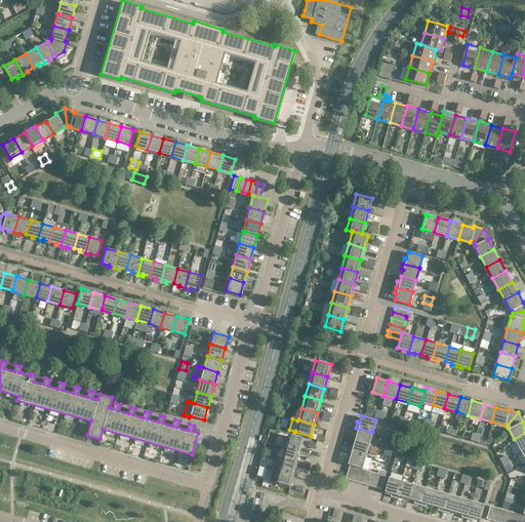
[(372,432),(356,428),(354,433),(356,433),(354,440),(368,444),(372,432)]
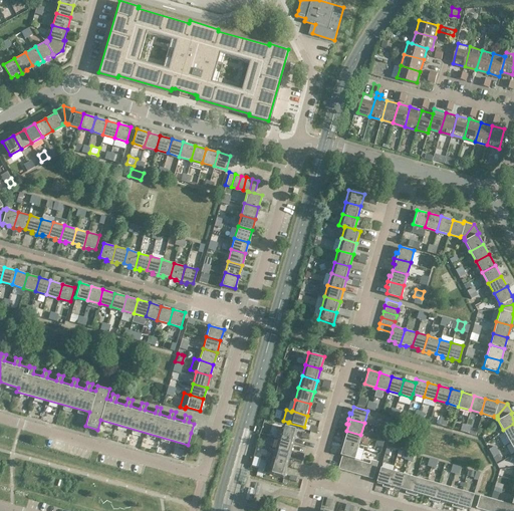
[(513,438),(513,424),(503,430),(509,441),(513,438)]
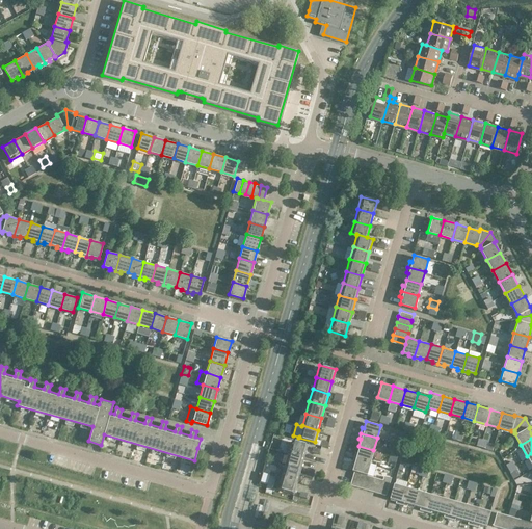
[(291,440),(288,452),(303,456),(308,444),(291,440)]
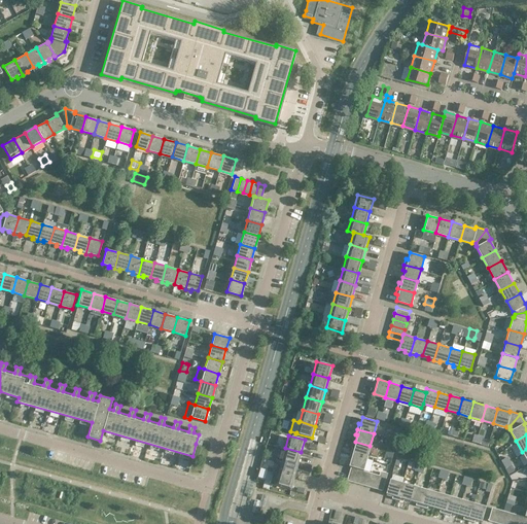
[(370,446),(355,442),(354,448),(351,447),(350,453),(366,457),(370,446)]
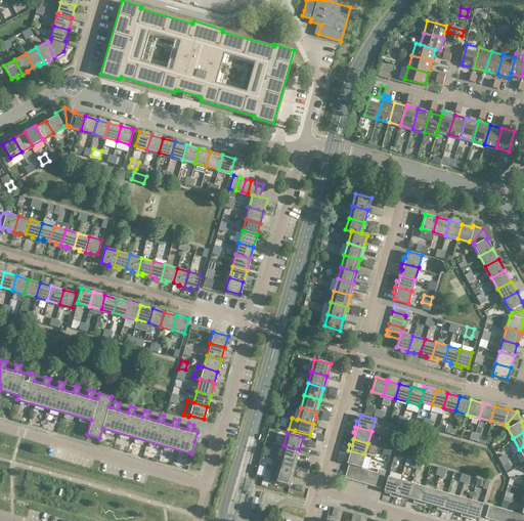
[(299,449),(284,445),(280,457),(296,462),(299,449)]
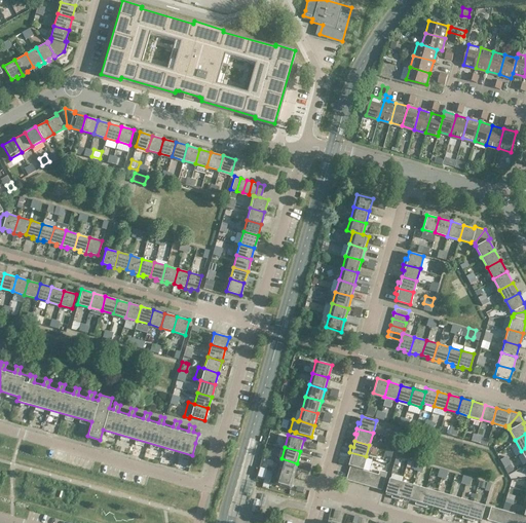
[(366,456),(349,452),(347,457),(349,458),(347,464),(349,465),(355,467),(362,469),(363,469),(366,456)]
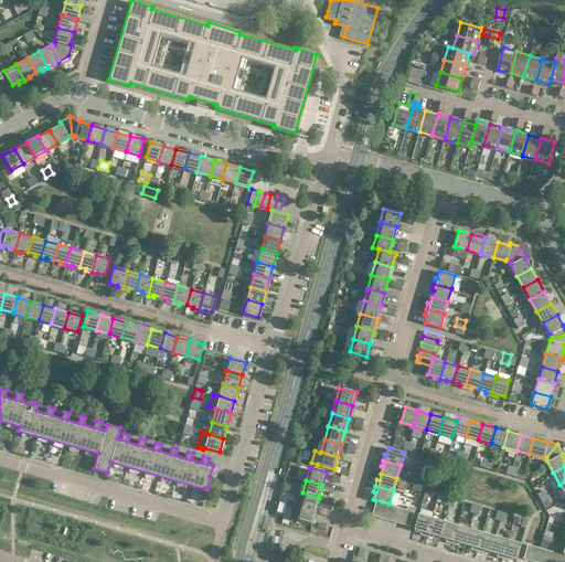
[(319,498),(302,492),(298,506),(316,510),(319,498)]
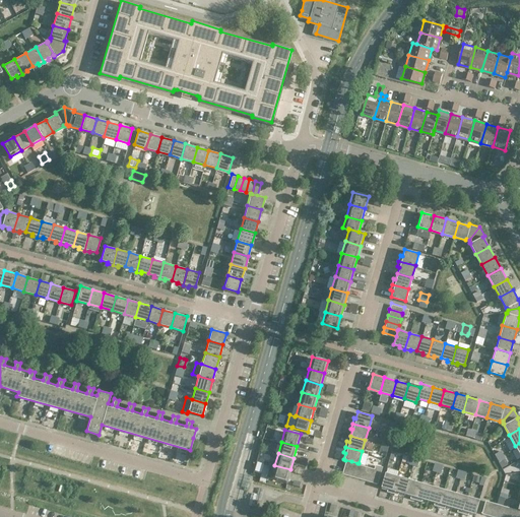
[(351,461),(345,460),(342,472),(347,474),(351,461)]
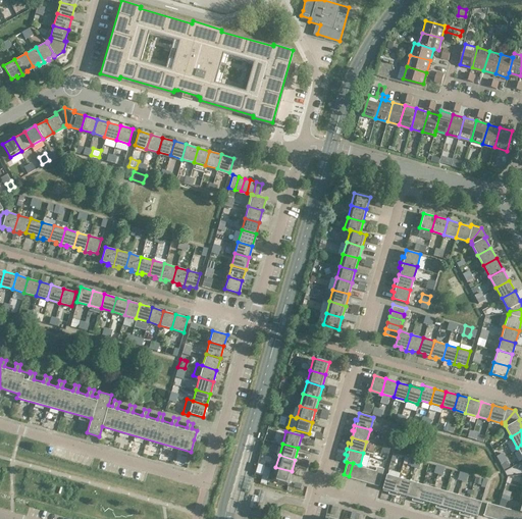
[(359,465),(353,463),(349,476),(355,477),(359,465)]
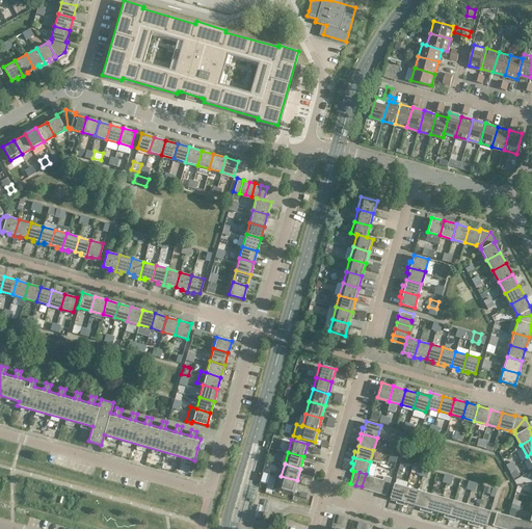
[(372,475),(367,474),(366,474),(362,486),(368,488),(372,475)]
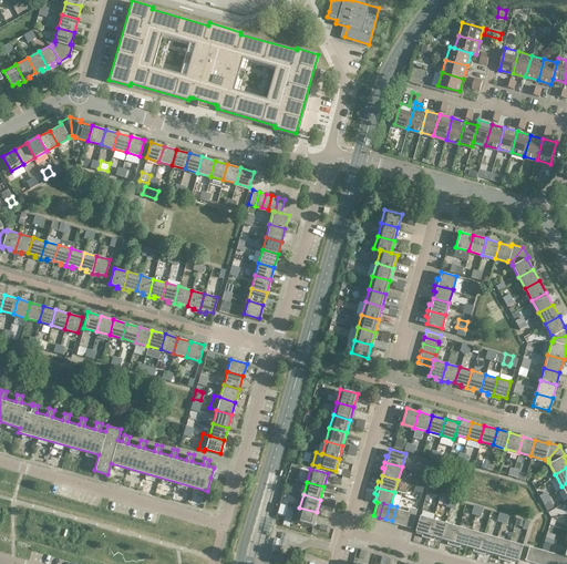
[(290,519),(296,521),(312,525),(317,512),(299,508),(294,506),(290,519)]
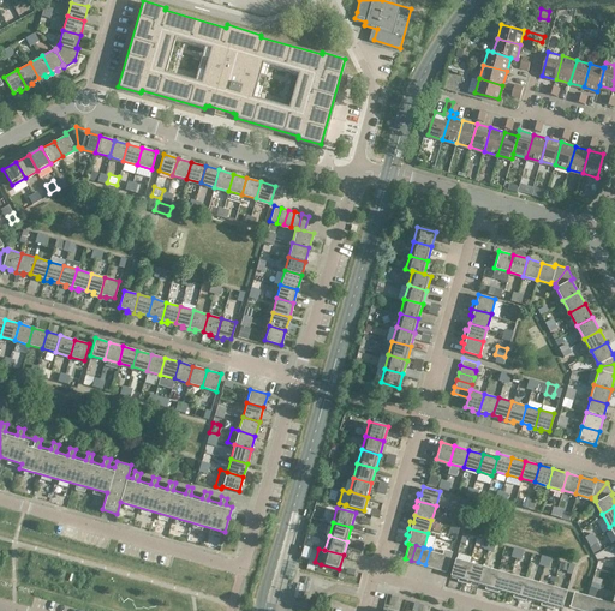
[(436,551),(430,549),(425,564),(433,567),(436,551)]
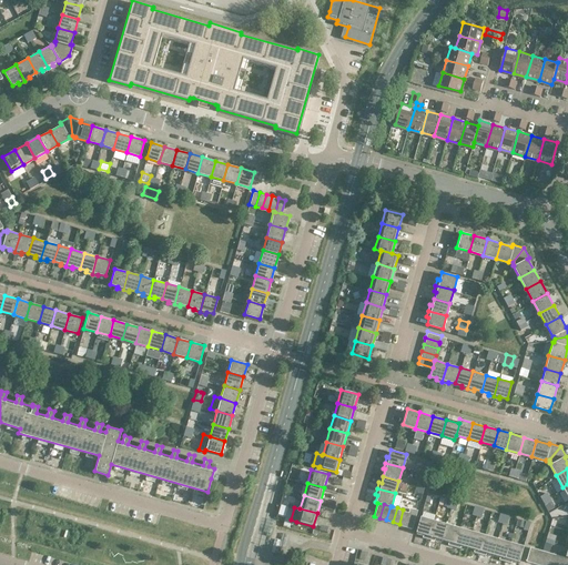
[(409,511),(408,511),(403,510),(399,524),(406,525),(409,511)]
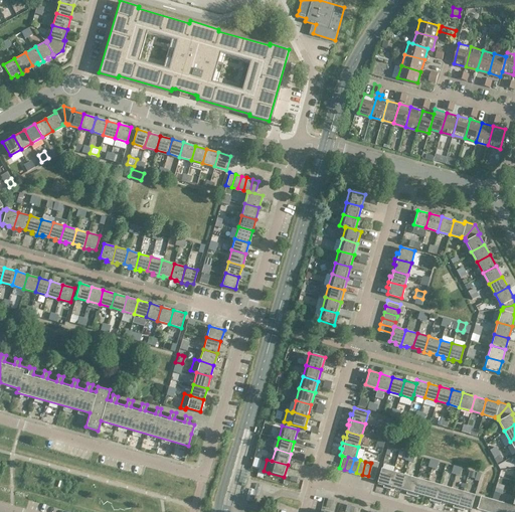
[(377,465),(371,463),(368,476),(373,478),(377,465)]
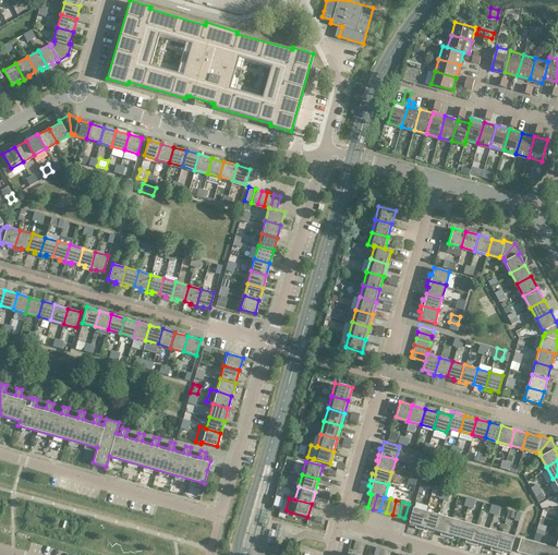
[(427,505),(425,510),(421,528),(426,529),(427,528),(434,529),(438,514),(439,508),(427,505)]
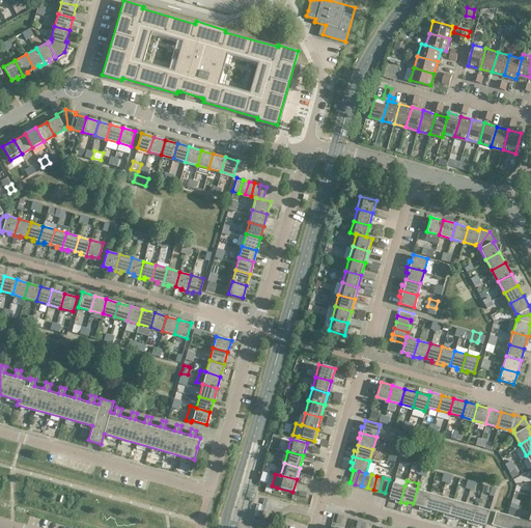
[(404,485),(393,481),(389,497),(395,498),(394,500),(400,502),(404,485)]
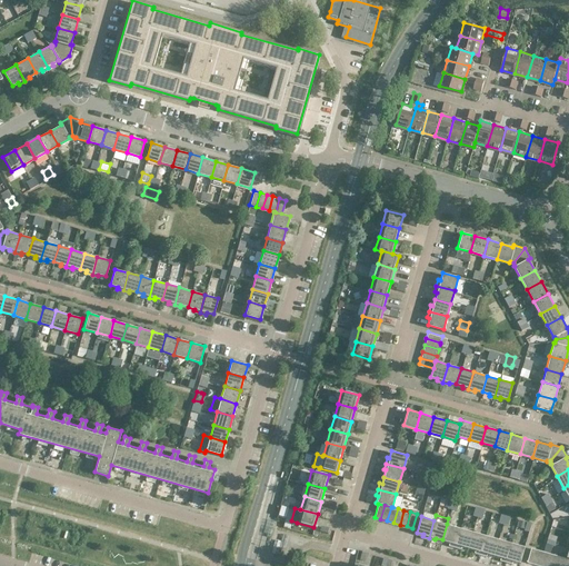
[(459,527),(447,524),(442,539),(449,542),(448,544),(455,545),(459,527)]
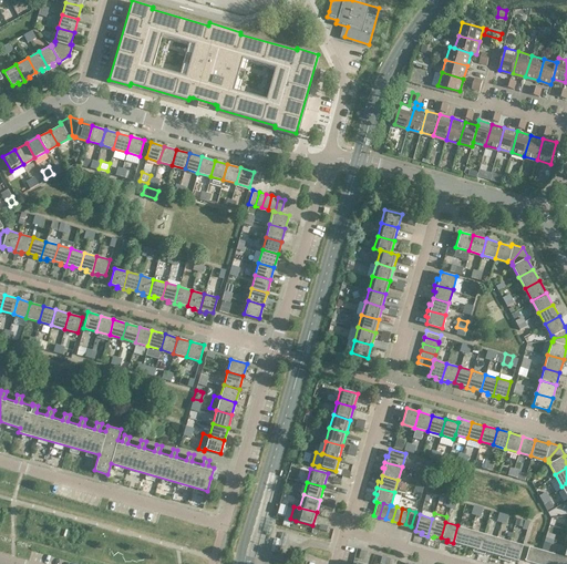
[(471,530),(457,525),(453,543),(459,545),(460,543),(466,545),(471,530)]
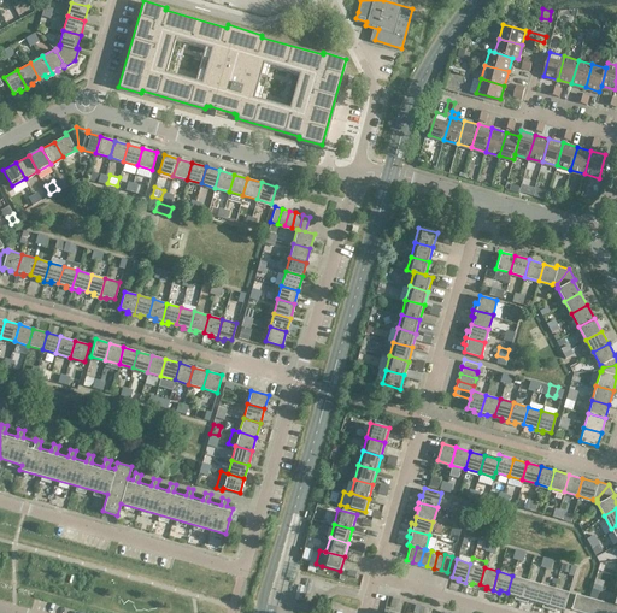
[(527,579),(512,576),(507,593),(515,595),(513,596),(521,599),(527,579)]
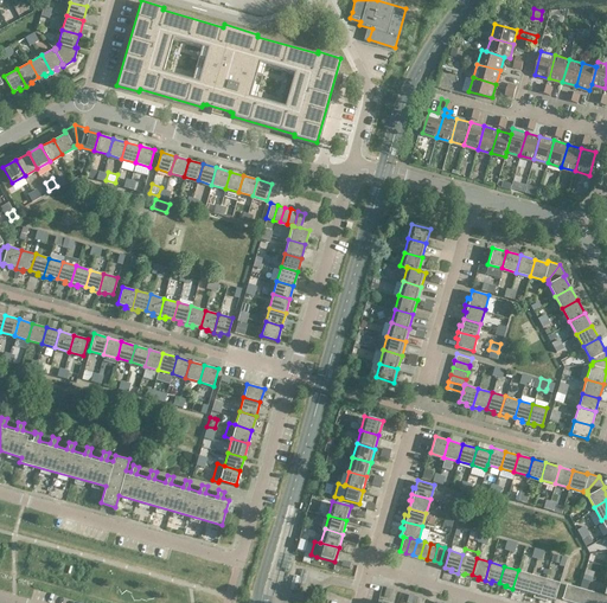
[(531,573),(518,570),(512,589),(518,590),(519,589),(526,590),(531,573)]
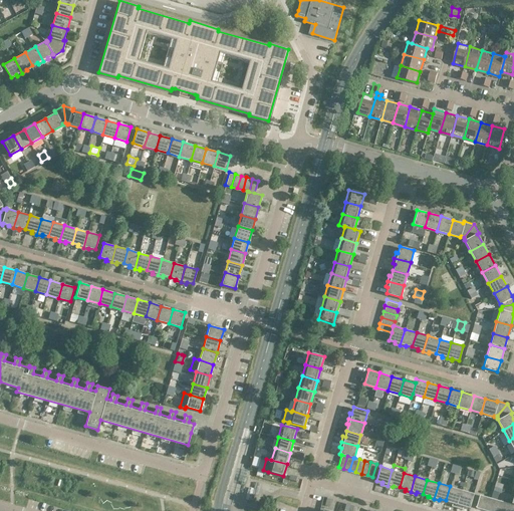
[(463,485),(462,490),(457,506),(462,507),(463,505),(469,507),(475,489),(463,485)]
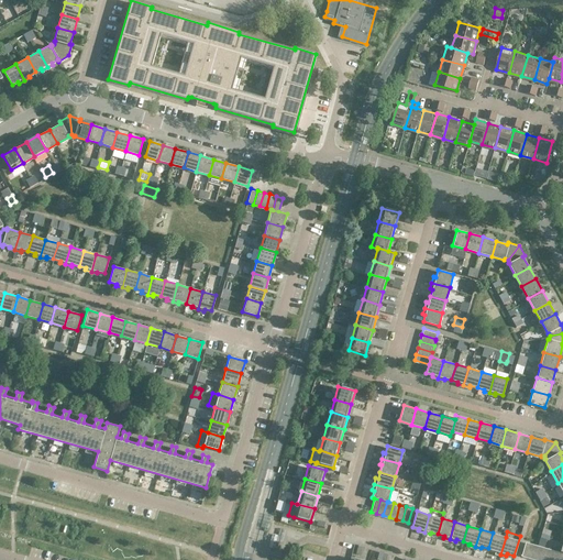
[(506,537),(493,533),(488,548),(495,550),(494,552),(500,555),(506,537)]
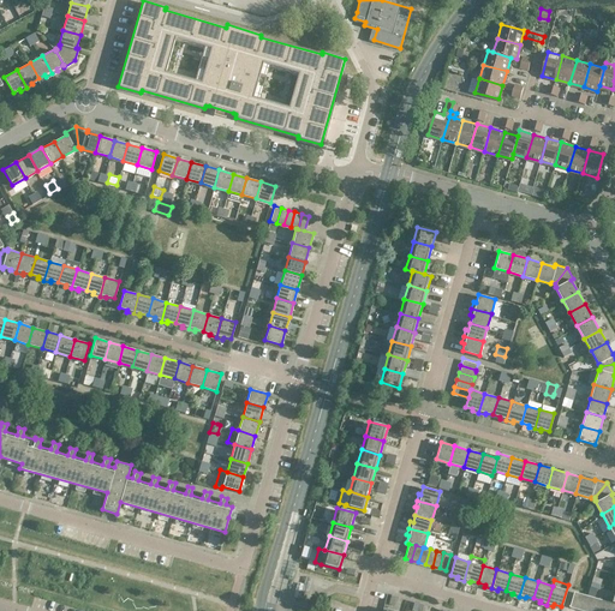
[(580,592),(574,589),(569,605),(577,606),(580,592)]
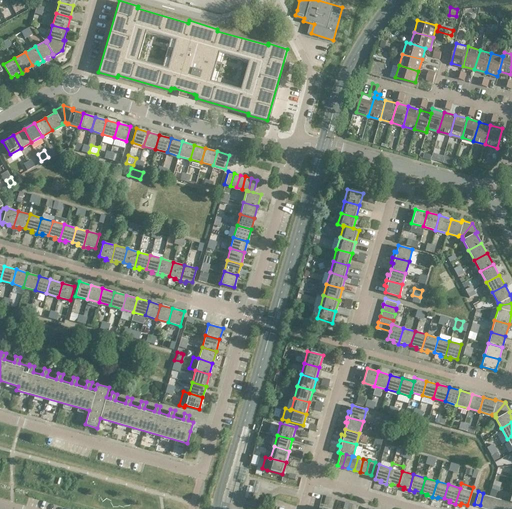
[(489,494),(483,493),(480,505),(485,507),(489,494)]
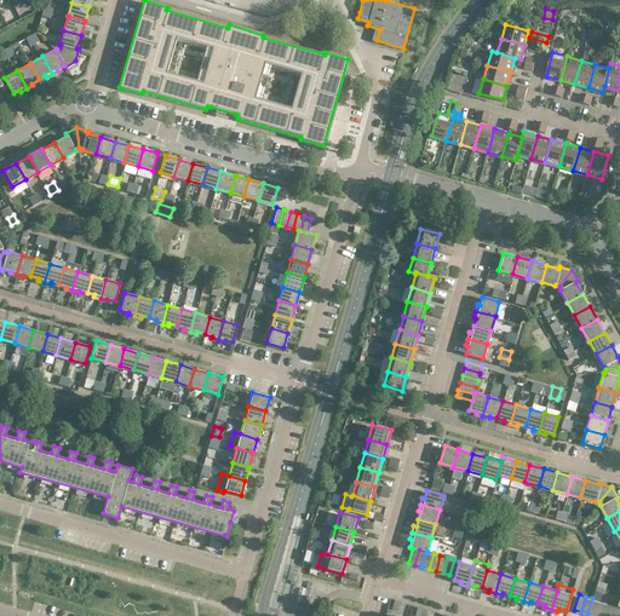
[(600,600),(592,598),(587,614),(595,615),(600,600)]
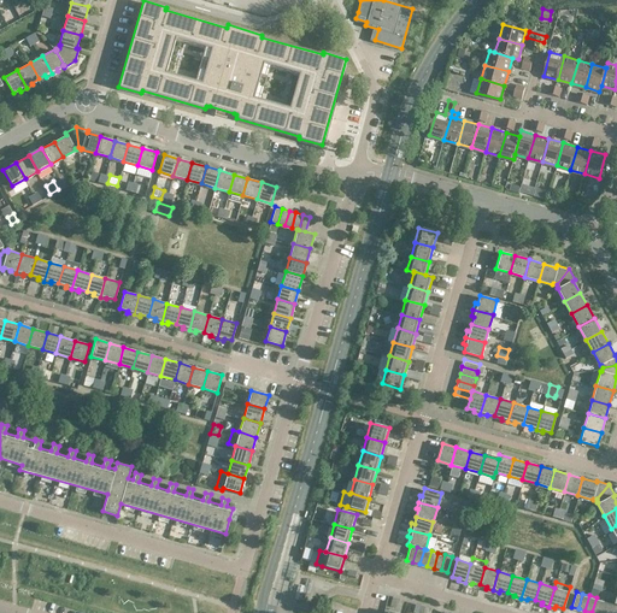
[(599,612),(604,600),(597,597),(592,612),(599,612)]
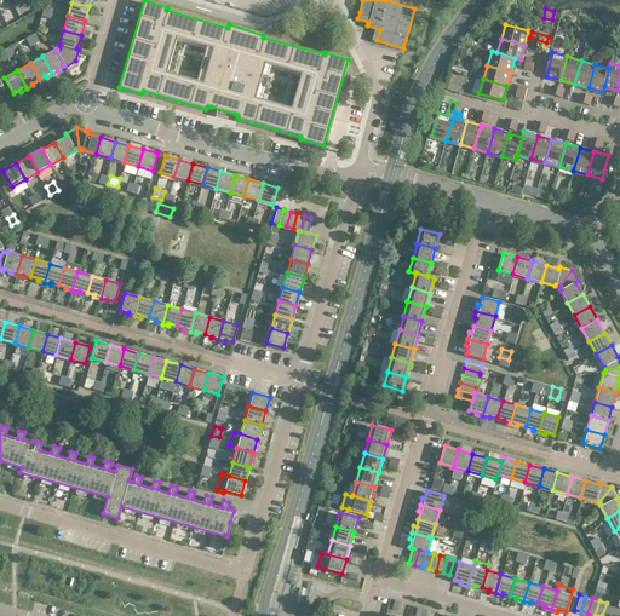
[(609,615),(613,604),(607,603),(602,615),(609,615)]
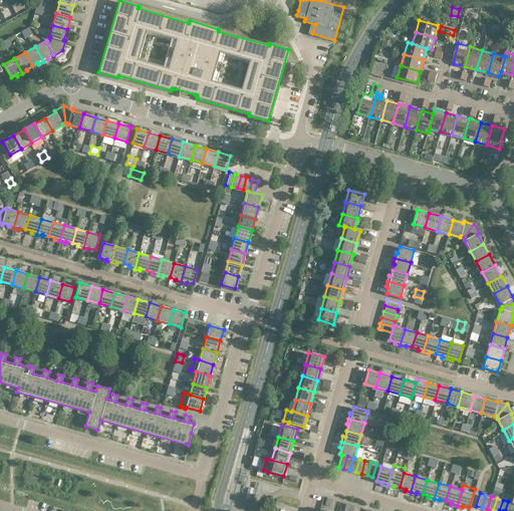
[(511,510),(513,503),(513,502),(511,502),(508,501),(505,510),(511,510)]
